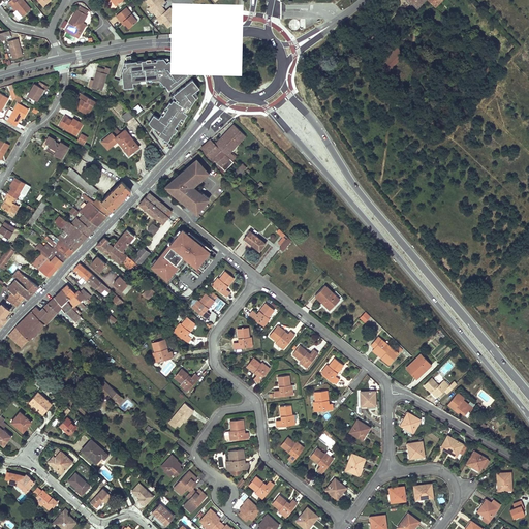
[(16,0),(12,0),(9,3),(16,11),(18,10),(13,5),(17,2),(16,0)]
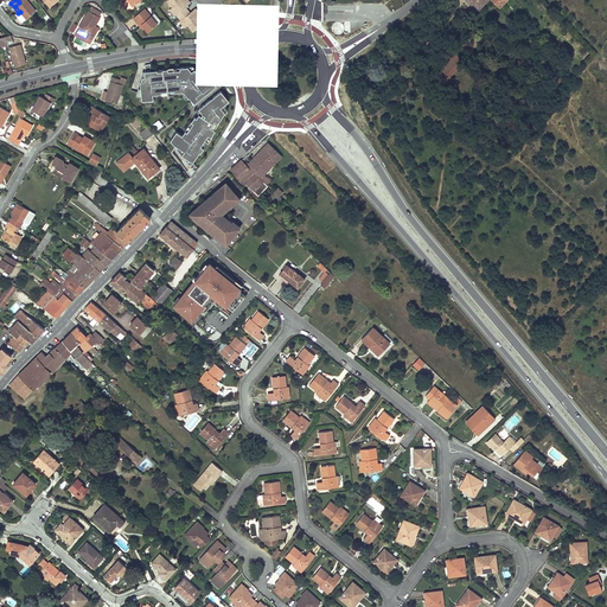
[(20,12),(27,20),(37,12),(26,0),(21,0),(19,2),(16,6),(20,12)]
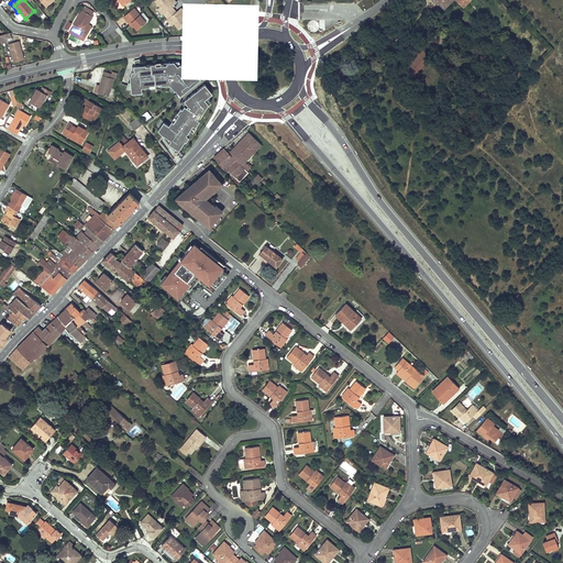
[(122,9),(124,8),(124,7),(119,0),(118,0),(119,0),(118,0),(117,0),(116,1),(117,2),(117,6),(119,9),(122,9)]
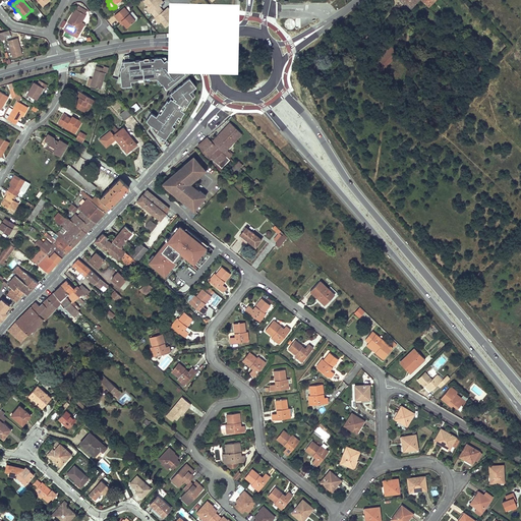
[(161,0),(146,0),(145,1),(149,6),(147,8),(151,13),(152,12),(156,18),(155,18),(159,23),(161,21),(166,26),(176,18),(170,10),(166,14),(165,13),(159,6),(158,4),(163,1),(161,0)]
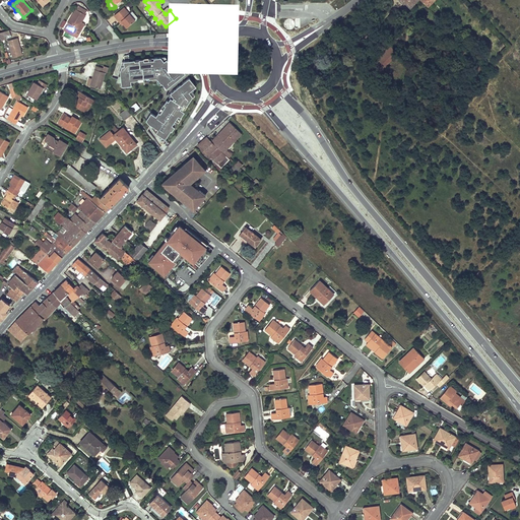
[(78,6),(76,9),(85,14),(87,10),(78,6)]
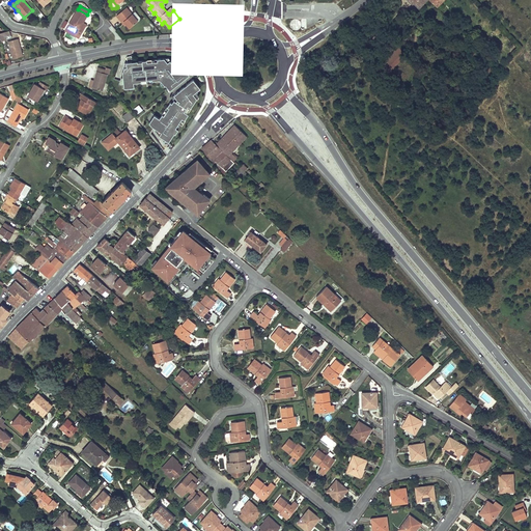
[(78,9),(77,9),(67,26),(78,32),(78,31),(82,33),(87,24),(83,22),(87,16),(87,15),(78,9)]
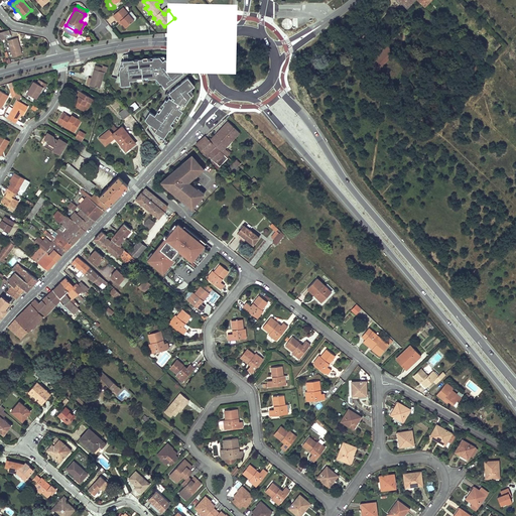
[(134,20),(126,11),(116,19),(119,22),(120,21),(123,23),(126,27),(134,20)]
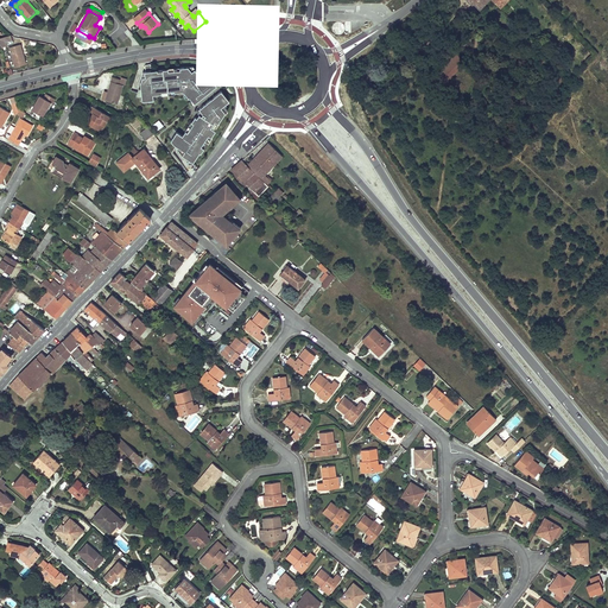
[(19,40),(7,44),(14,69),(25,65),(23,57),(21,57),(20,51),(21,50),(19,40)]
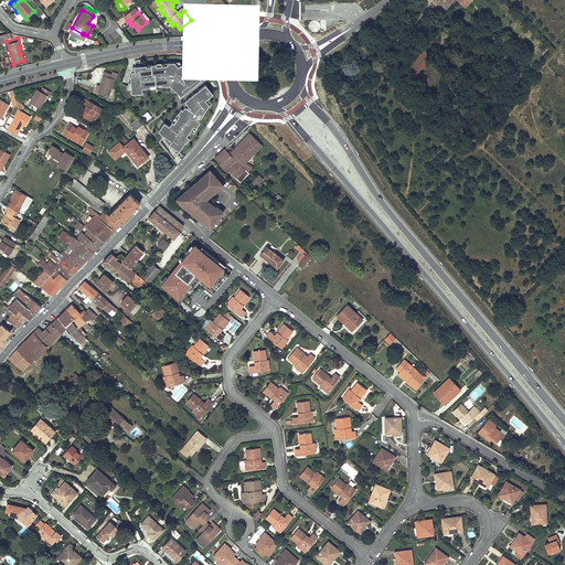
[(432,57),(424,50),(404,70),(413,77),(432,57)]
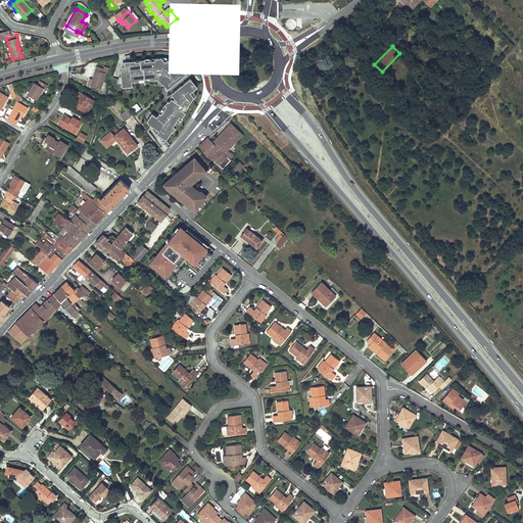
[(120,76),(116,83),(122,83),(122,87),(132,86),(132,81),(157,79),(162,85),(162,84),(168,89),(186,74),(179,65),(175,68),(168,59),(164,61),(161,57),(130,60),(129,55),(125,56),(126,61),(123,61),(120,72),(121,72),(121,76),(120,76)]
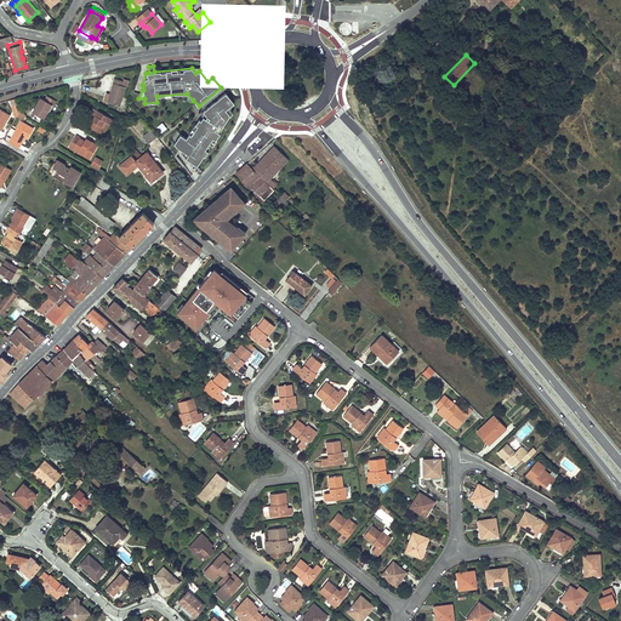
[(110,93),(108,102),(119,106),(126,86),(123,85),(124,81),(114,79),(109,93),(110,93)]
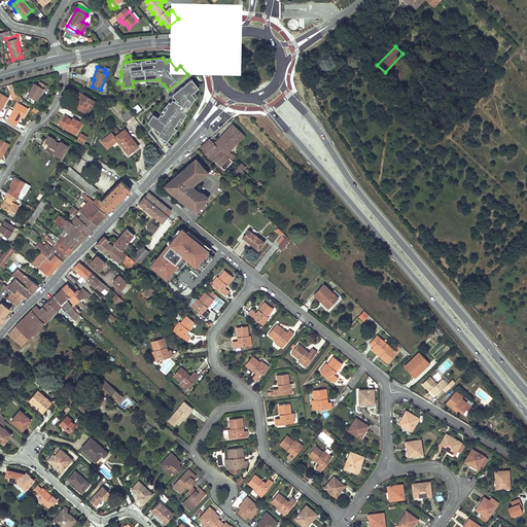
[(199,88),(191,79),(172,94),(175,99),(174,100),(172,99),(170,102),(169,101),(157,117),(152,114),(147,121),(150,125),(154,128),(160,131),(157,134),(167,141),(173,132),(174,133),(177,129),(174,127),(180,117),(182,118),(186,113),(182,110),(186,105),(188,107),(195,98),(191,93),(199,88)]
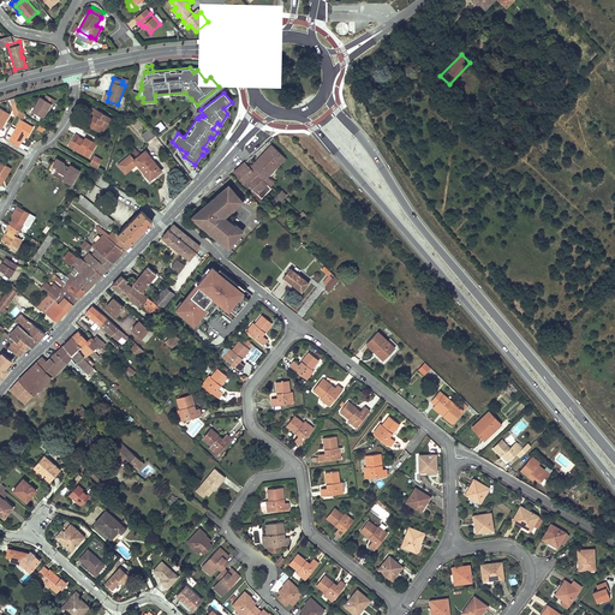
[(41,96),(31,111),(43,117),(52,102),(53,105),(57,100),(47,94),(45,99),(41,96)]
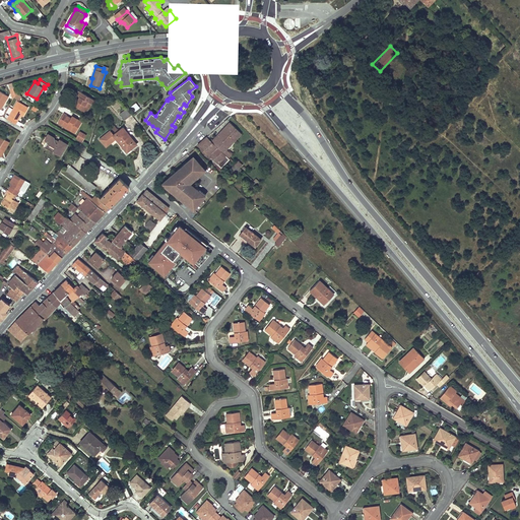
[(10,82),(10,99),(21,99),(21,94),(16,94),(16,82),(10,82)]
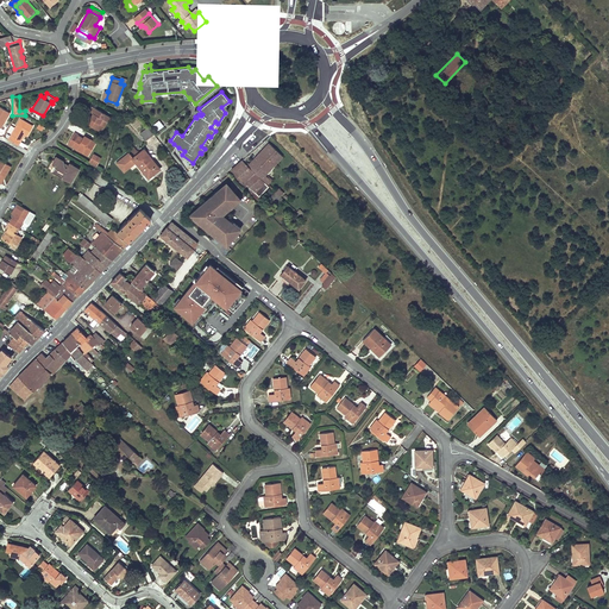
[(0,112),(7,117),(10,113),(0,106),(0,112)]
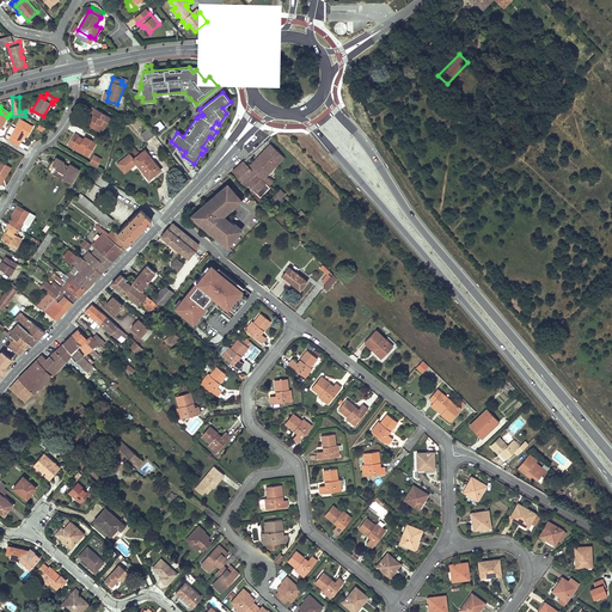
[(84,118),(83,121),(101,133),(108,122),(111,117),(93,106),(89,115),(92,116),(91,120),(89,122),(84,118)]
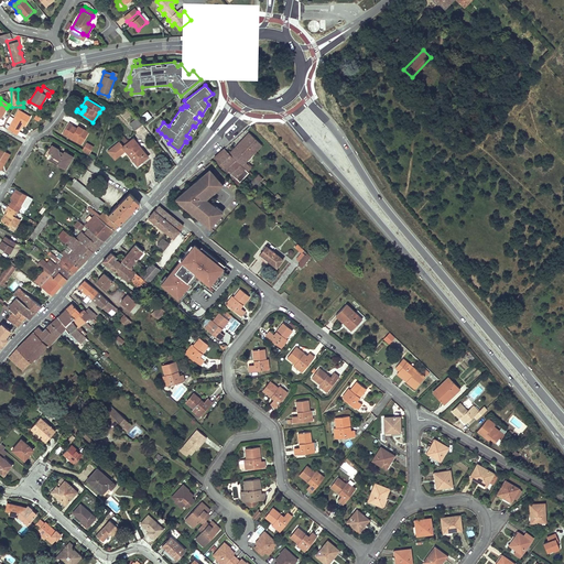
[(19,109),(8,129),(17,134),(22,125),(23,122),(25,123),(31,116),(19,109)]
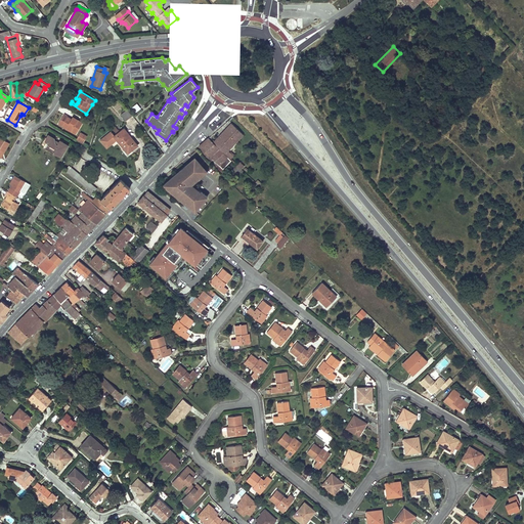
[(136,102),(132,106),(136,112),(140,108),(136,102)]
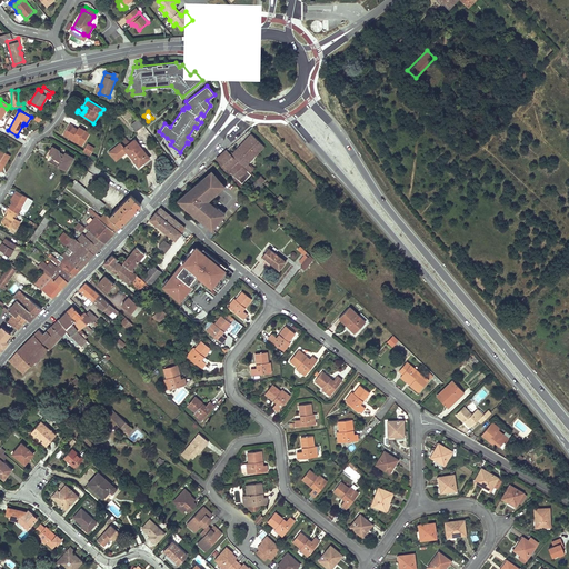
[(138,119),(131,125),(137,131),(143,127),(138,119)]
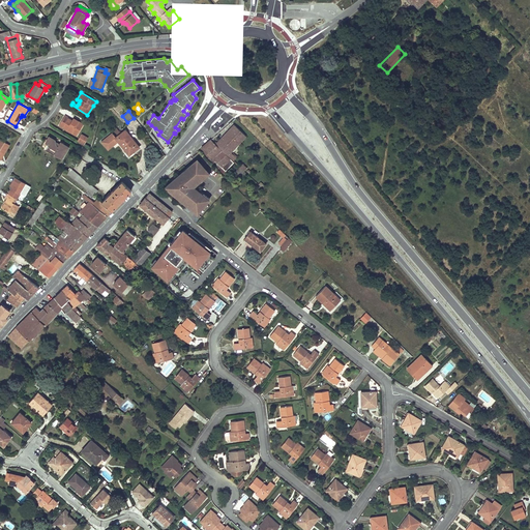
[(63,118),(59,125),(62,127),(64,125),(67,127),(66,129),(77,136),(84,123),(75,119),(74,121),(71,120),(68,118),(66,120),(63,118)]
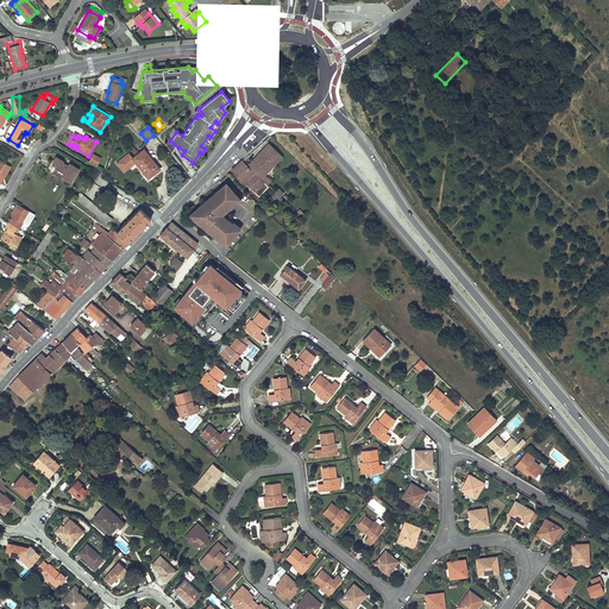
[(275,164),(283,156),(269,143),(248,165),(268,184),(271,181),(265,175),(269,171),(267,169),(272,163),(275,164)]
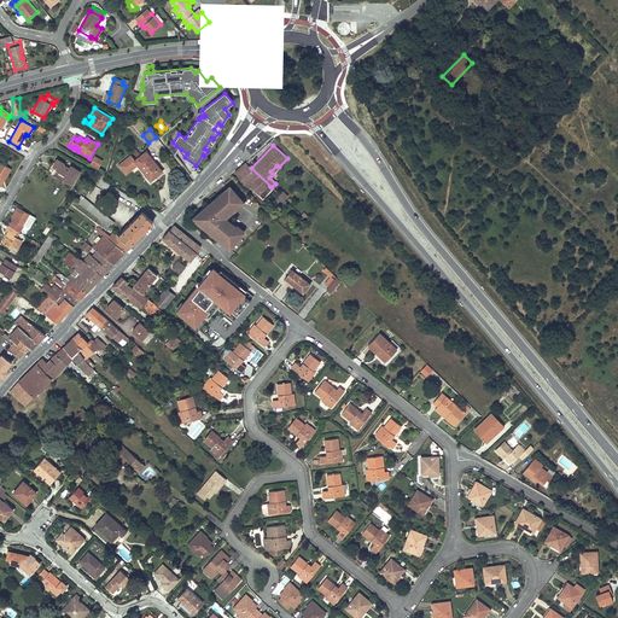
[(162,172),(146,152),(135,161),(130,156),(117,165),(126,175),(138,165),(147,176),(145,178),(149,182),(162,172)]
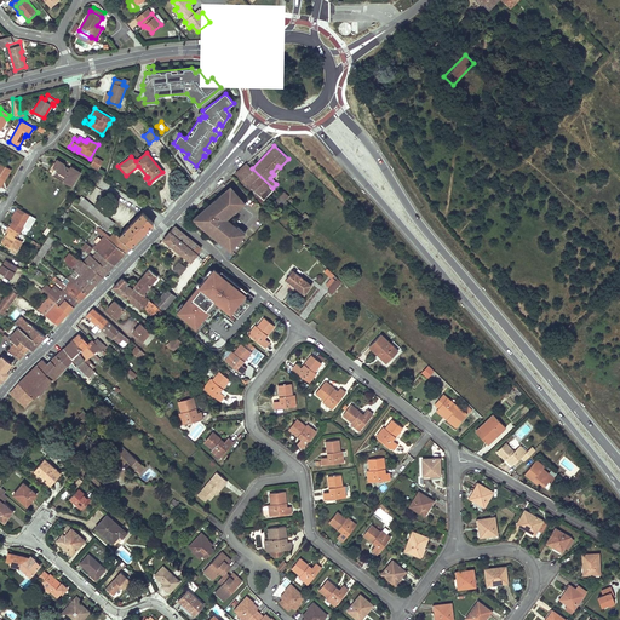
[(91,164),(90,165),(98,170),(103,161),(95,156),(91,164)]
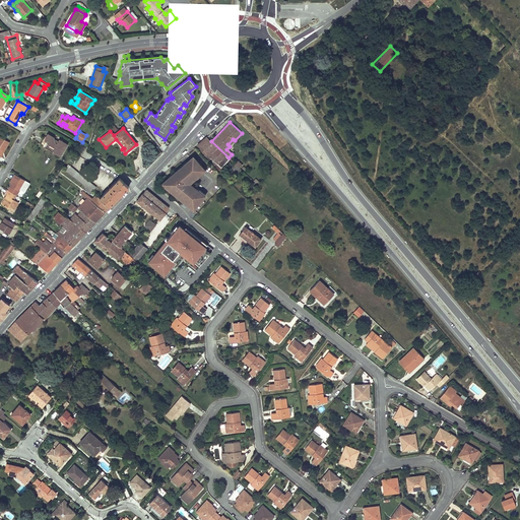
[(43,138),(40,144),(60,156),(67,144),(59,139),(59,141),(56,145),(54,144),(56,142),(55,138),(55,137),(48,134),(45,139),(43,138)]
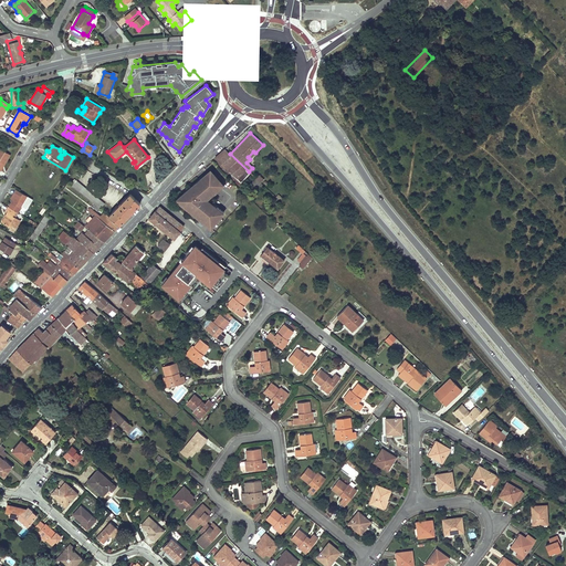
[(10,155),(0,148),(0,167),(2,163),(4,164),(10,155)]
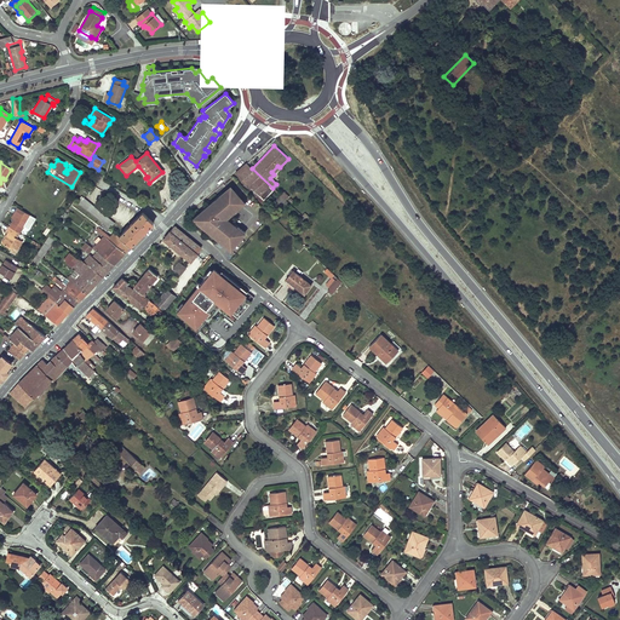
[(252,168),(247,162),(235,173),(264,200),(274,190),(273,188),(252,168)]
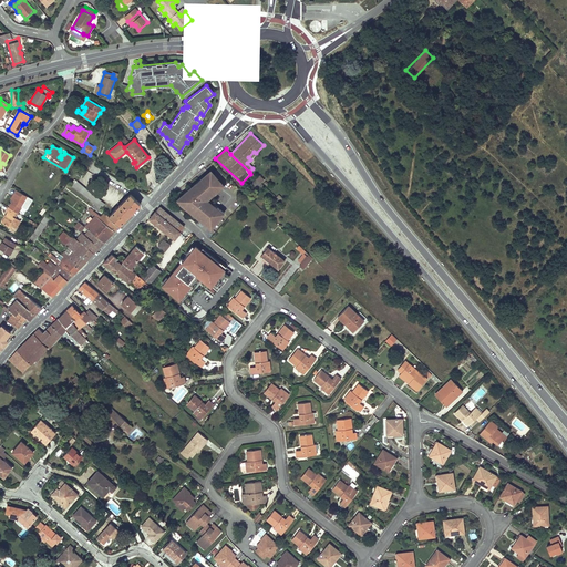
[(195,216),(212,228),(225,212),(217,206),(216,207),(208,202),(207,202),(206,202),(208,198),(209,199),(222,183),(212,172),(202,181),(203,182),(196,187),(195,185),(189,189),(192,191),(186,197),(184,195),(178,199),(184,203),(182,205),(192,213),(193,210),(197,214),(195,216)]
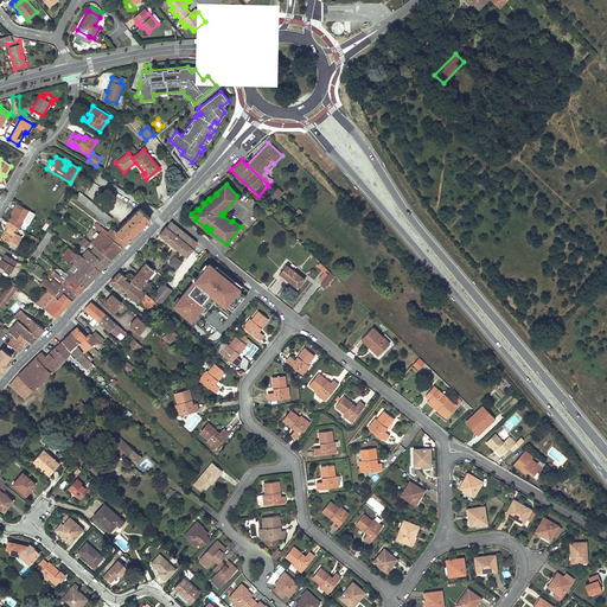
[(80,192),(75,198),(102,219),(107,224),(113,218),(80,192)]
